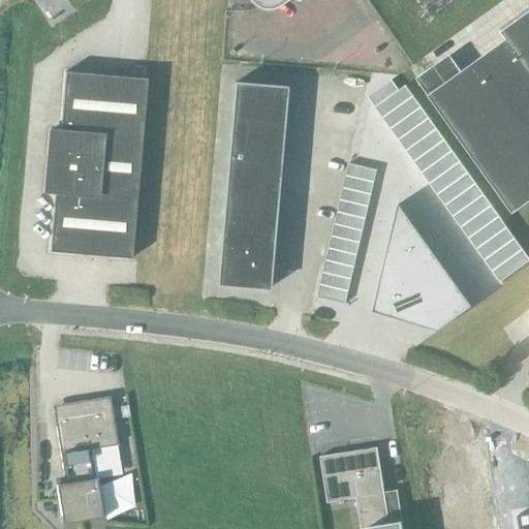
[(300,0),(248,0),(250,2),(252,4),(255,7),(258,8),(261,10),(266,10),(270,10),(273,9),(276,8),(279,6),(288,0),(294,0),(297,2),(300,0)]
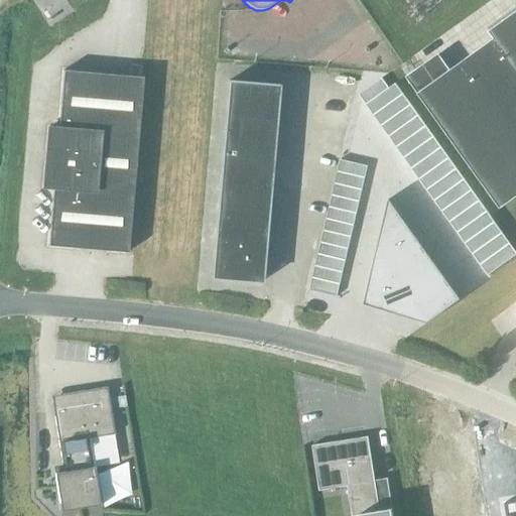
[(445,75),(433,57),(406,78),(500,210),(515,198),(515,12),(489,32),(494,39),(445,75)]
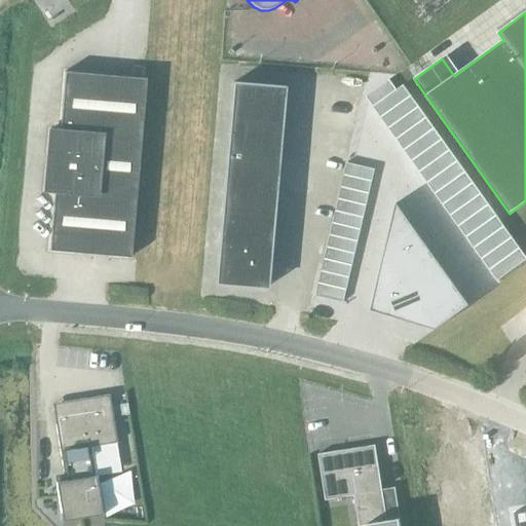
[(49,251),(130,258),(145,79),(65,73),(60,132),(49,130),(44,191),(54,192),(49,251)]
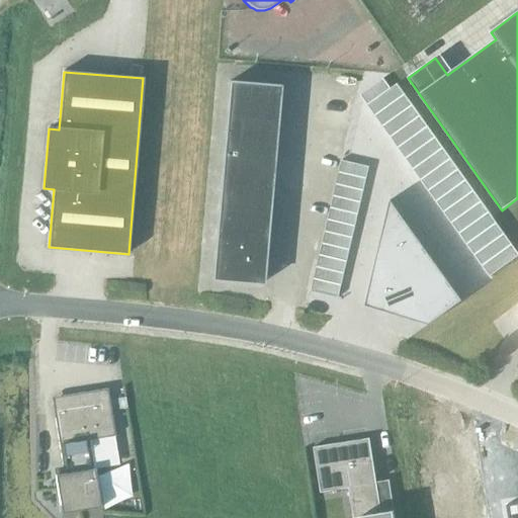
[(360,96),(367,105),(391,89),(383,79),(360,96)]
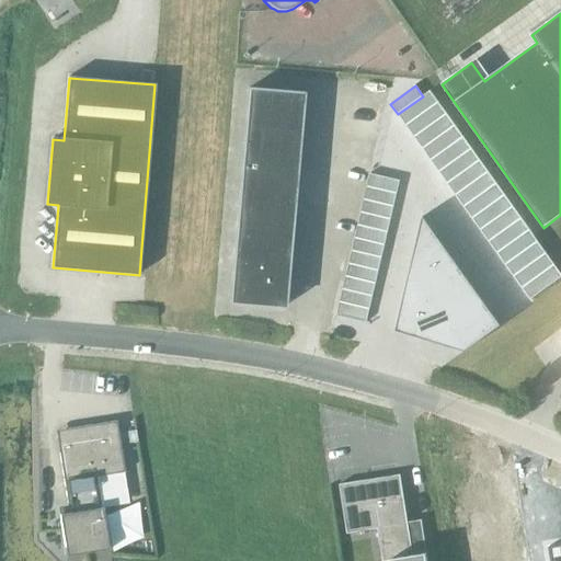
[(304,93),(249,89),(230,302),(284,308),(304,93)]
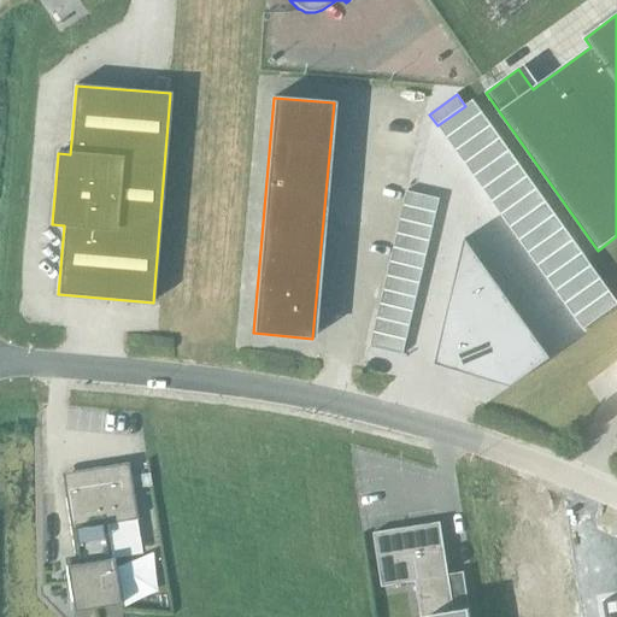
[(482,113),(472,100),(465,106),(438,125),(447,139),(482,113)]
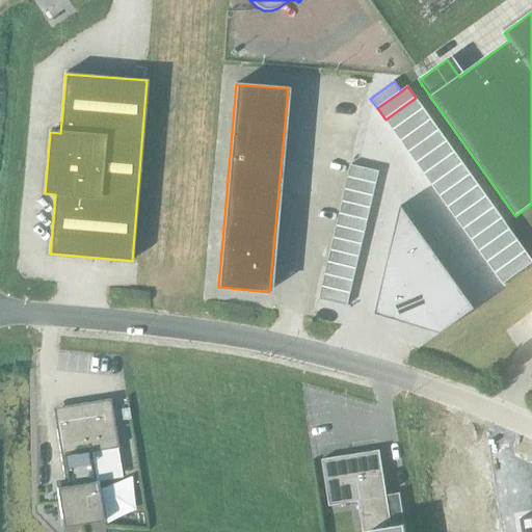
[(416,98),(386,120),(393,130),(423,109),(416,98)]
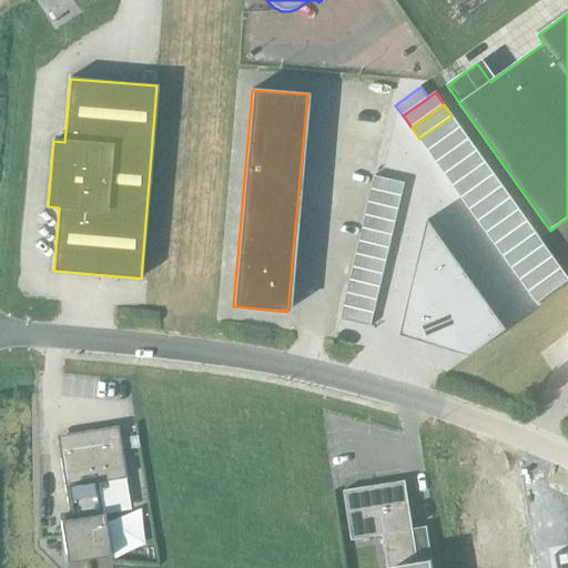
[(460,128),(452,117),(419,139),(428,151),(460,128)]
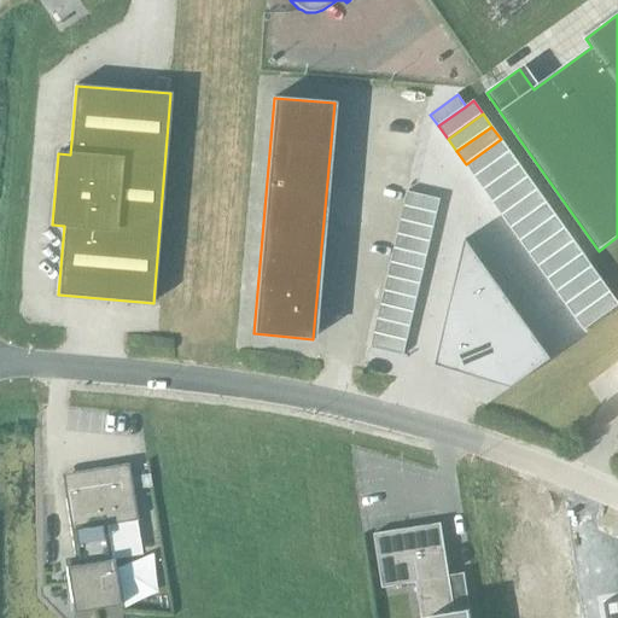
[(501,139),(466,164),(474,178),(509,152),(501,139)]
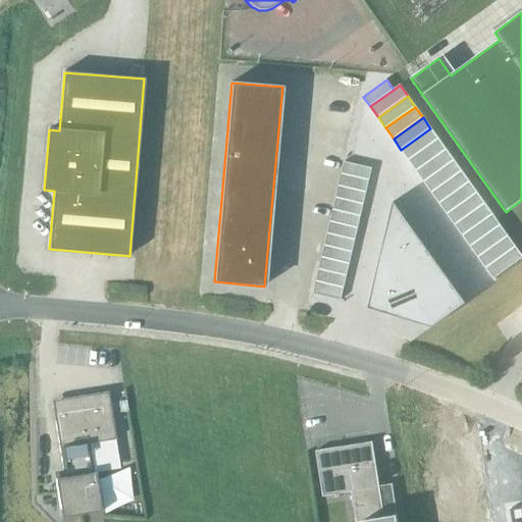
[(401,150),(409,160),(438,139),(430,128),(401,150)]
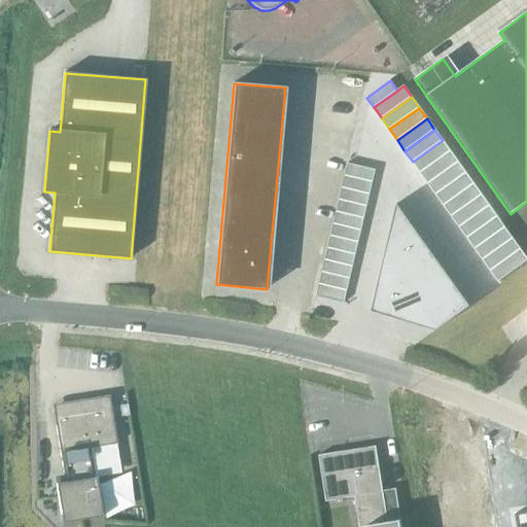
[(420,173),(451,151),(443,140),(413,162),(420,173)]
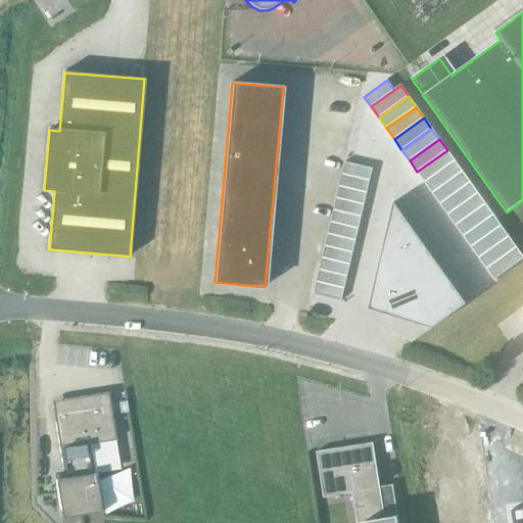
[(417,172),(425,182),(455,161),(447,150),(417,172)]
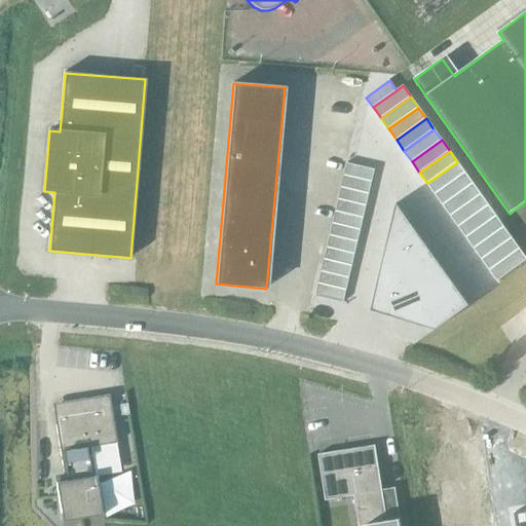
[(435,194),(465,173),(457,162),(427,183),(435,194)]
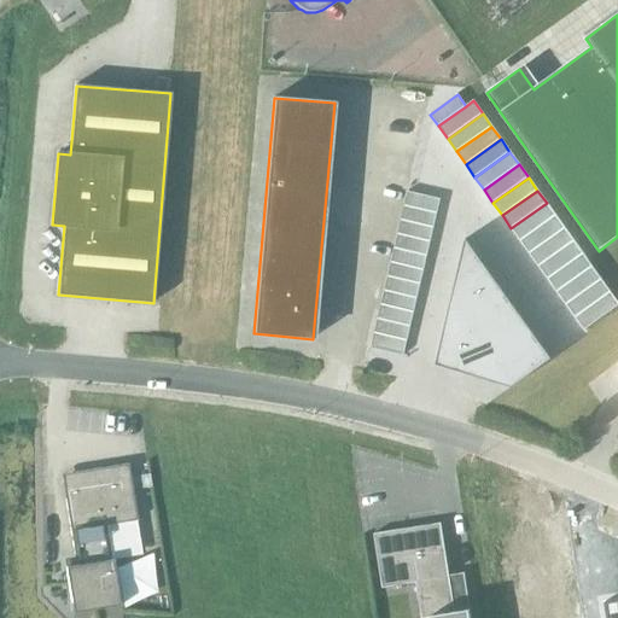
[(404,207),(437,214),(441,199),(407,192),(404,207)]
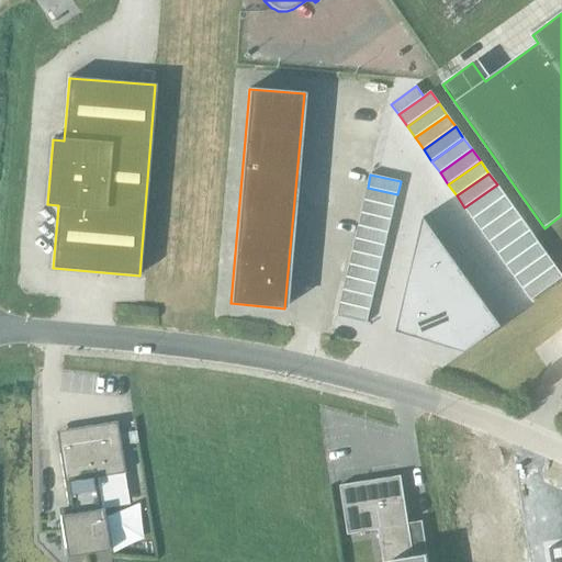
[(473,220),(505,197),(497,184),(464,208),(473,220)]
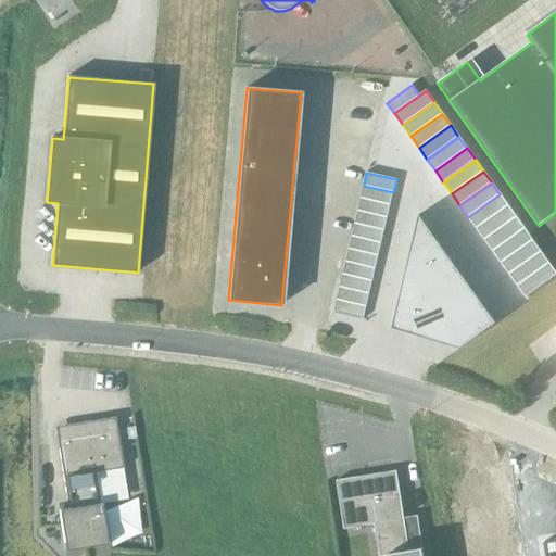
[(361,199),(390,205),(393,192),(364,186),(361,199)]
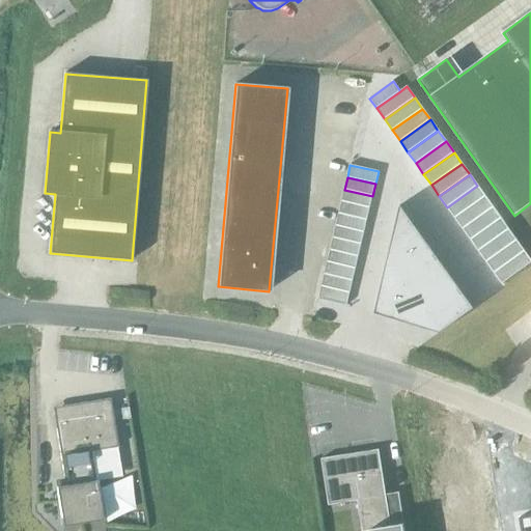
[(447,207),(455,218),(485,196),(477,186),(447,207)]
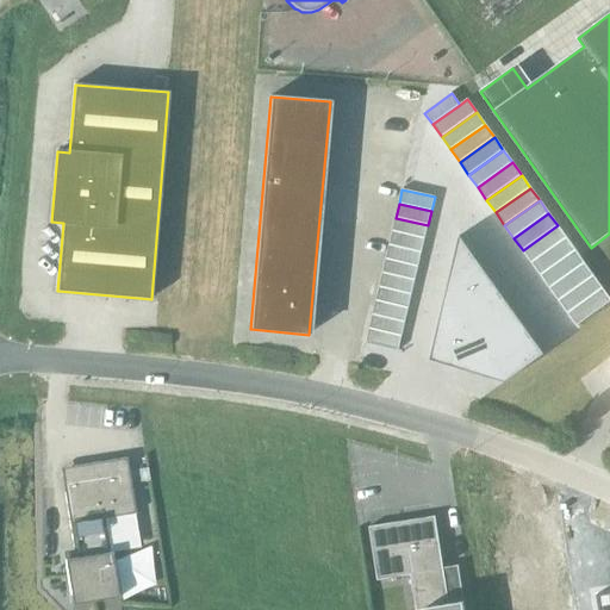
[(392,231),(425,240),(428,225),(396,218),(392,231)]
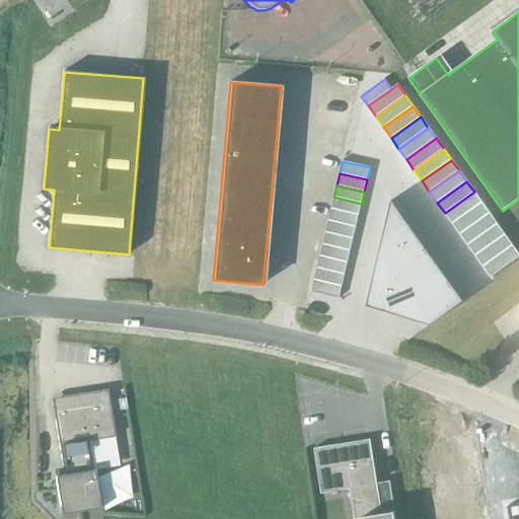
[(482,203),(474,192),(445,213),(452,224),(482,203)]
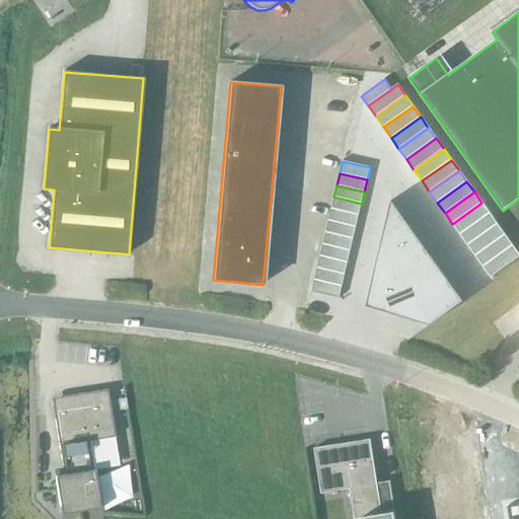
[(334,197),(330,209),(359,215),(362,204),(334,197)]
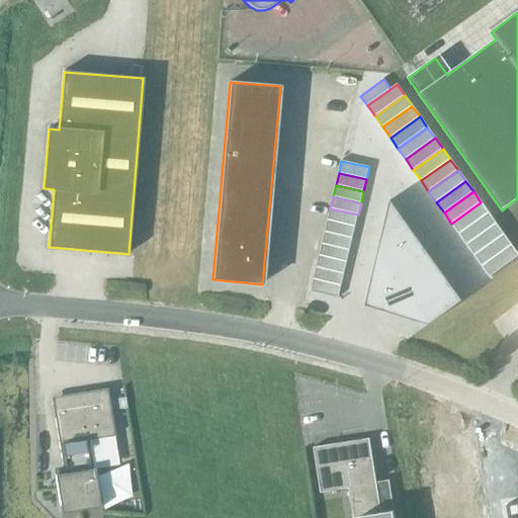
[(376,261),(381,257),(414,234),(391,200),(376,261)]
